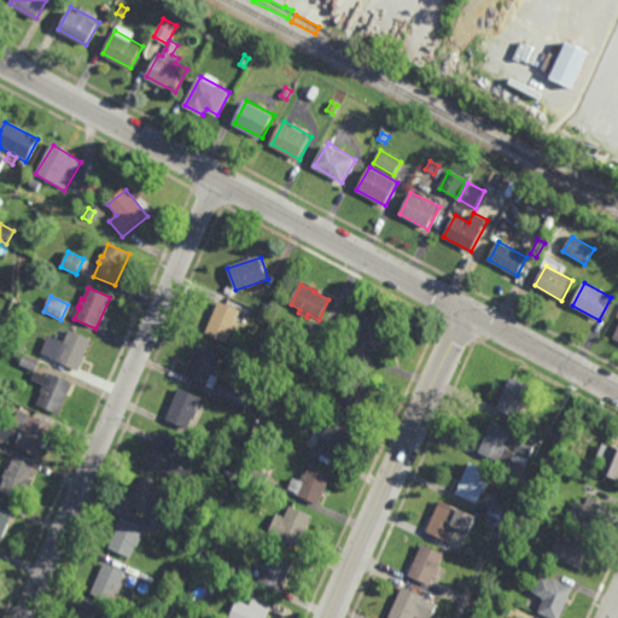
[(234,333),(232,332),(226,344),(205,336),(220,303),(242,313),(237,324),(239,325),(234,333)]
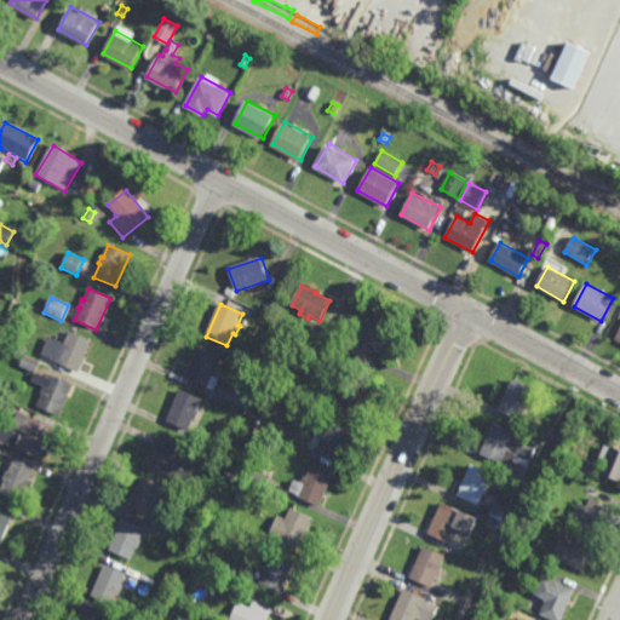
[(365,357),(356,323),(380,317),(389,352),(365,357)]
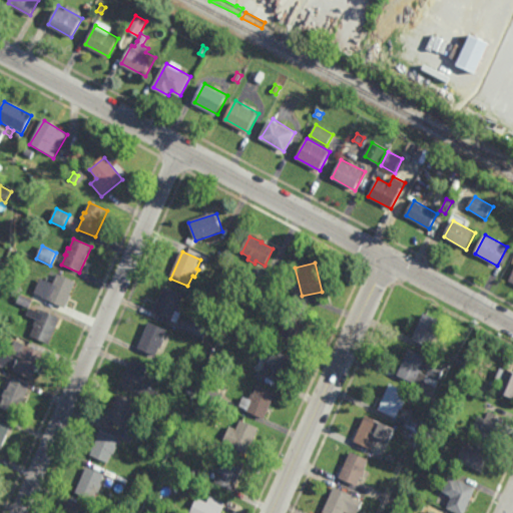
[(69,297),(70,298),(65,310),(33,295),(40,280),(53,285),(57,275),(75,284),(69,297)]
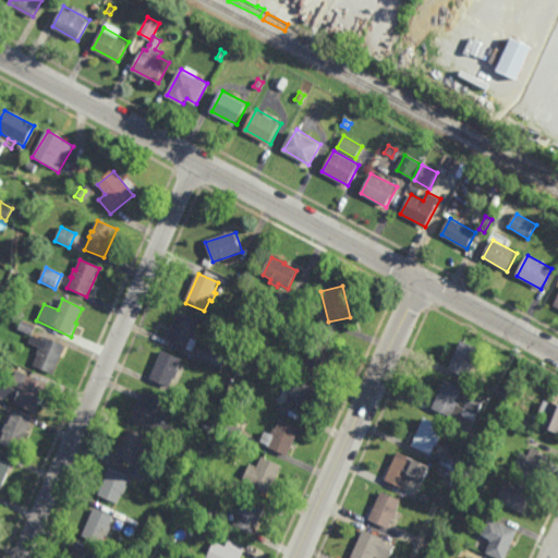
[(194,340),(192,339),(187,350),(168,341),(181,313),(201,322),(196,332),(197,332),(194,340)]
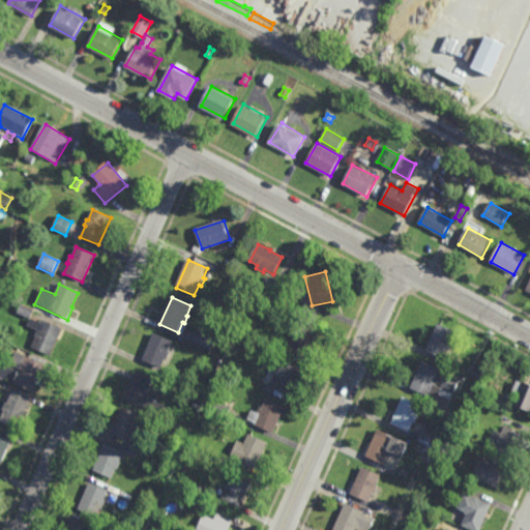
[(29,320),(16,314),(20,306),(32,312),(29,320)]
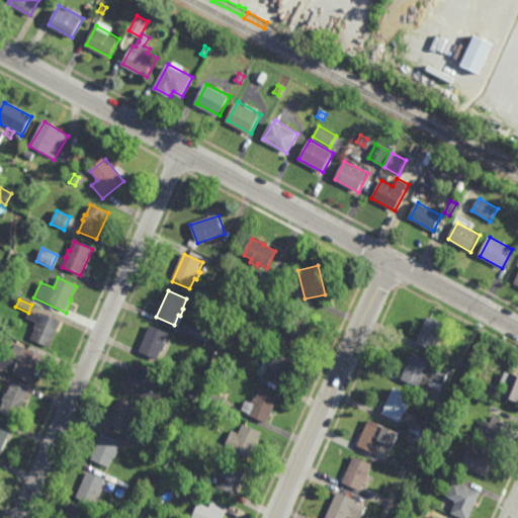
[(40,317),(41,315),(60,323),(49,349),(29,340),(33,330),(32,329),(35,323),(27,319),(30,312),(40,317)]
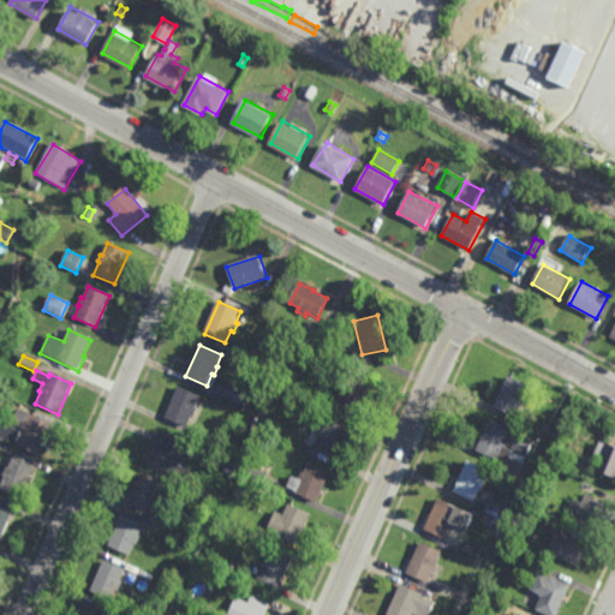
[(523,408),(520,407),(515,417),(494,407),(508,377),(529,387),(524,398),(526,399),(523,408)]
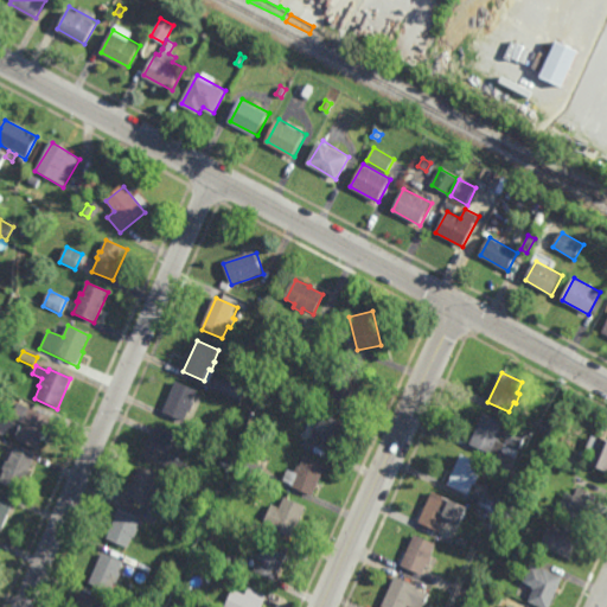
[(350,413),(330,403),(334,393),(331,391),(334,384),(337,384),(342,374),(363,383),(350,413)]
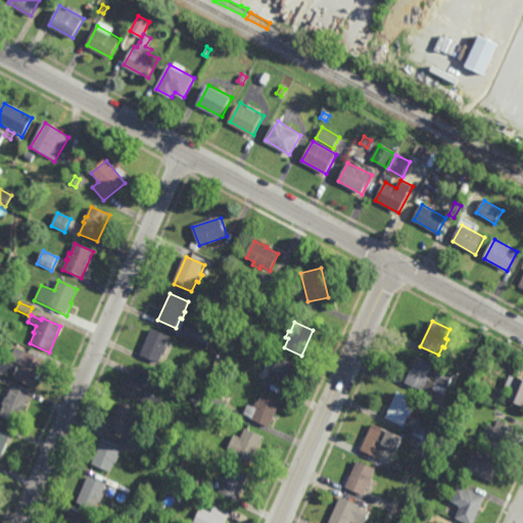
[(207,346),(189,338),(194,327),(212,335),(207,346)]
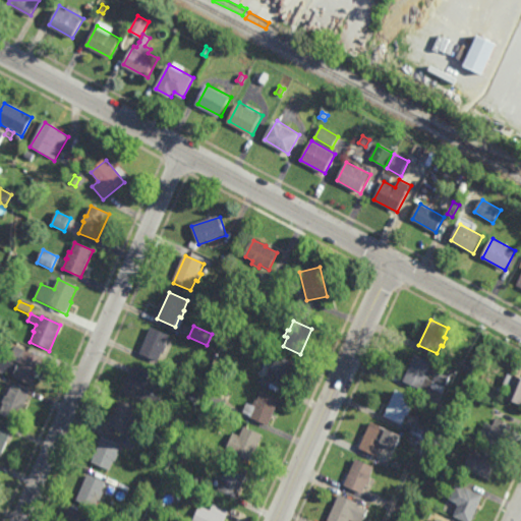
[(159,362),(140,354),(153,329),(170,337),(159,362)]
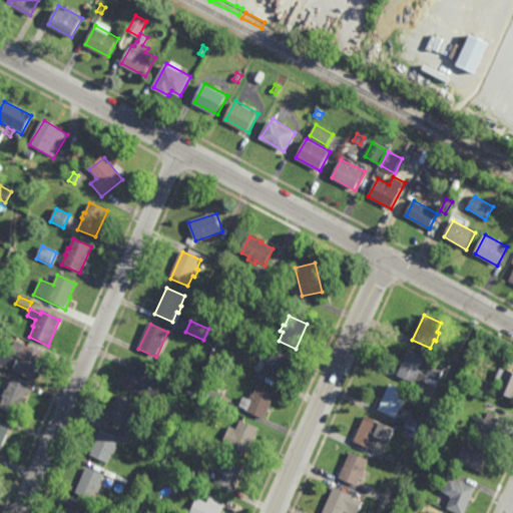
[(32,382),(13,373),(14,371),(0,364),(0,356),(1,354),(17,361),(24,347),(44,356),(32,382)]
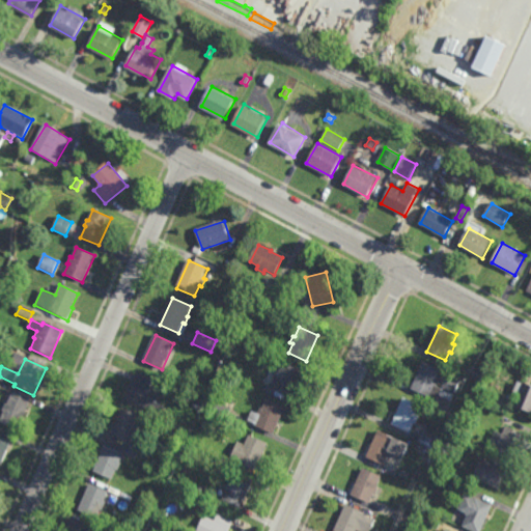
[(288,397),(270,389),(274,380),(272,379),(276,371),(278,372),(282,363),(300,371),(288,397)]
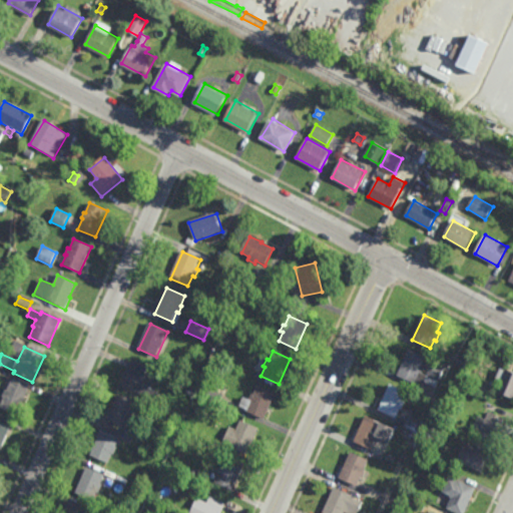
[(426,376),(432,365),(444,370),(436,389),(424,383),(422,388),(397,376),(409,351),(427,359),(422,369),(424,369),(422,374),(426,376)]
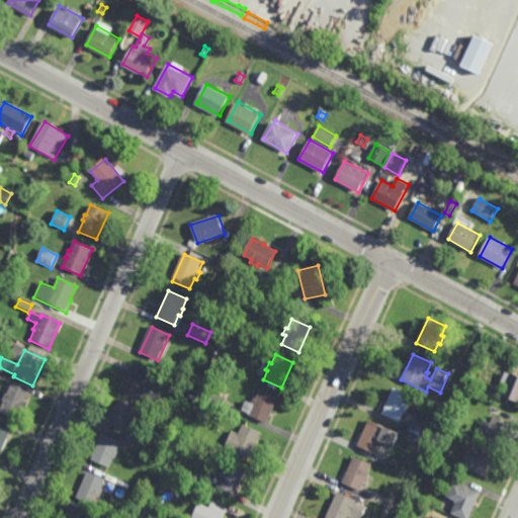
[(447,362),(439,359),(441,354),(449,357),(447,362)]
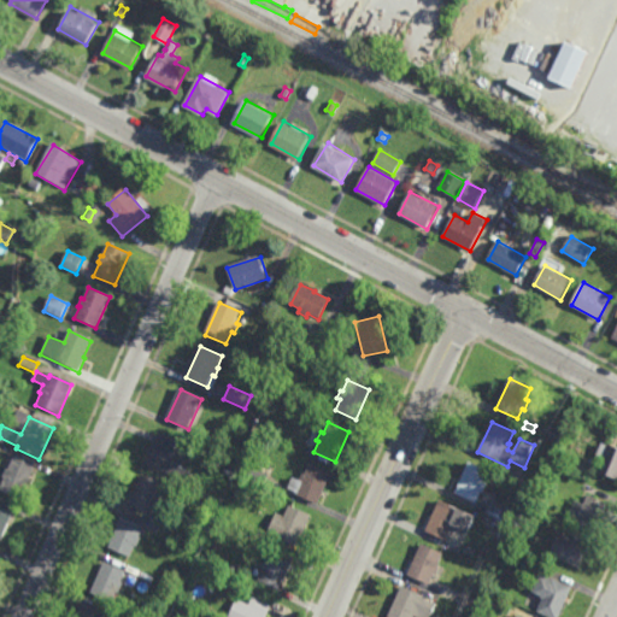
[(186,482),(146,464),(160,434),(178,442),(175,451),(187,456),(181,468),(191,472),(186,482)]
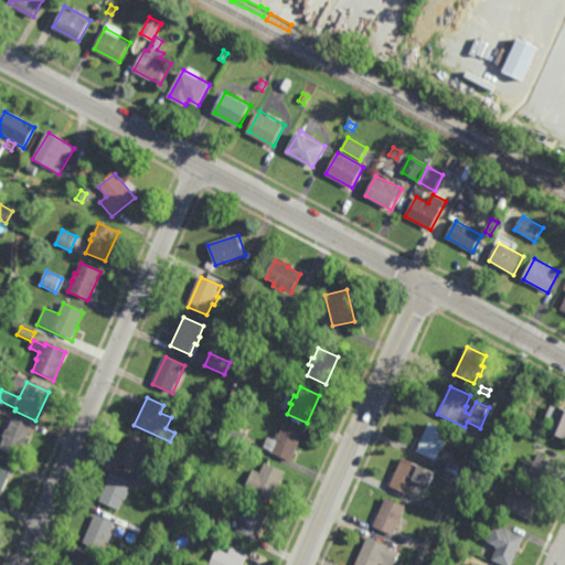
[(564,440),(548,434),(558,409),(564,412),(564,440)]
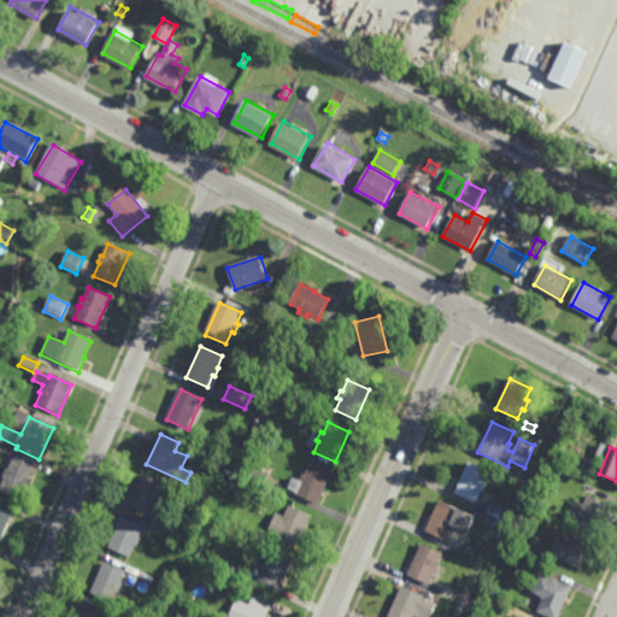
[(35,463),(31,469),(34,470),(21,500),(0,491),(0,487),(4,480),(3,479),(6,470),(7,470),(12,459),(15,460),(17,454),(35,463)]
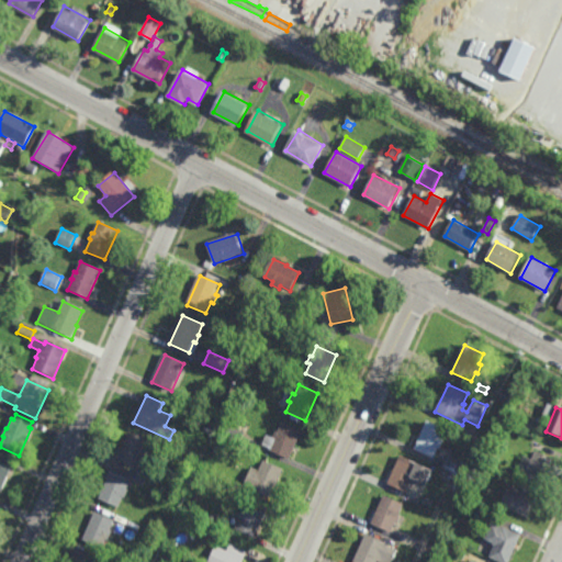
[(444,461),(436,457),(435,459),(414,450),(427,423),(447,431),(442,441),(444,442),(440,449),(448,452),(444,461)]
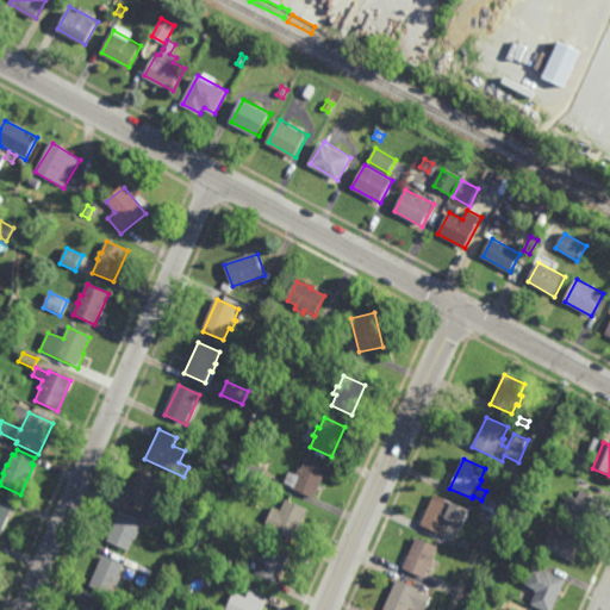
[(313,499),(292,491),(298,477),(300,470),(302,470),(306,460),(327,468),(313,499)]
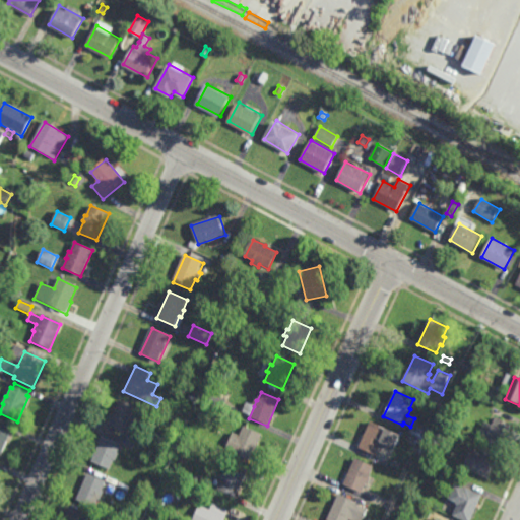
[(493,404),(481,400),(484,392),(496,397),(493,404)]
